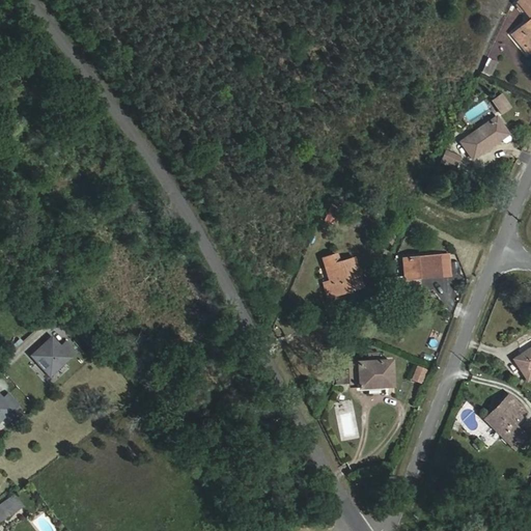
[(530,43),(530,42),(530,0),(519,0),(516,2),(530,20),(512,34),(521,45),(527,39),(530,43)]
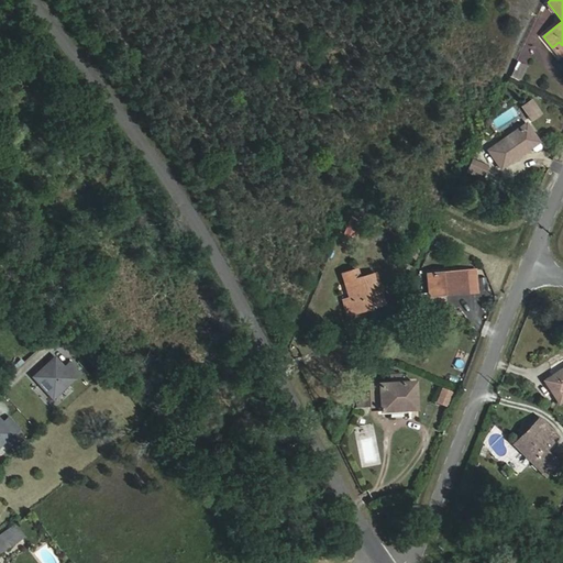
[(562,55),(562,44),(562,45),(559,42),(552,47),(560,58),(562,55)]
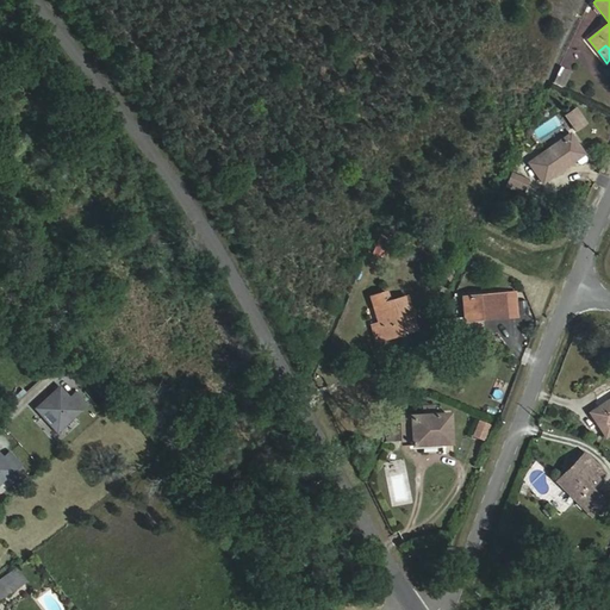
[(562,88),(571,72),(560,66),(553,82),(562,88)]
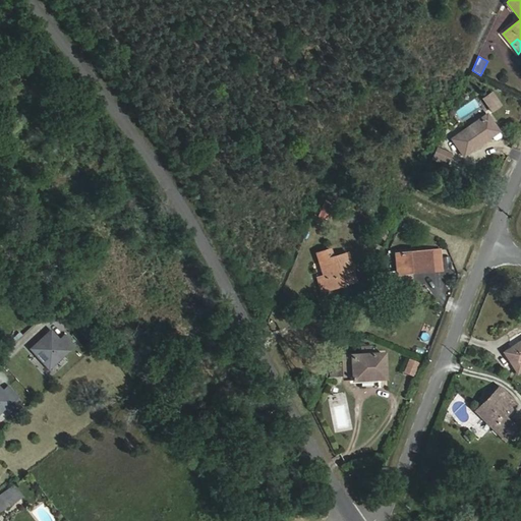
[(490,111),(500,105),(491,93),(482,99),(490,111)]
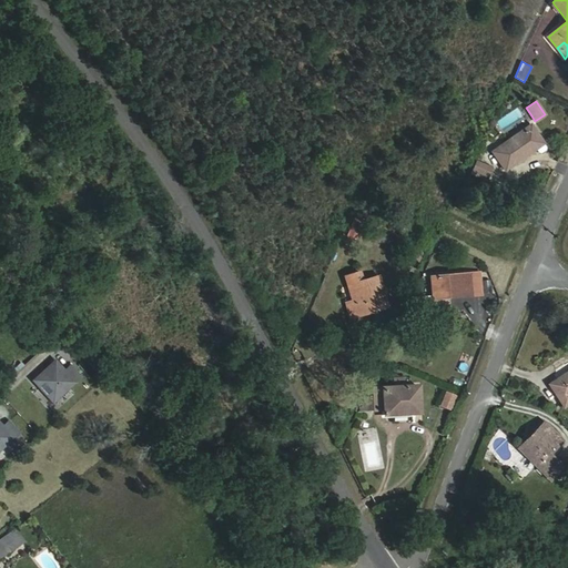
[(503,170),(543,144),(530,125),(492,151),(503,170)]
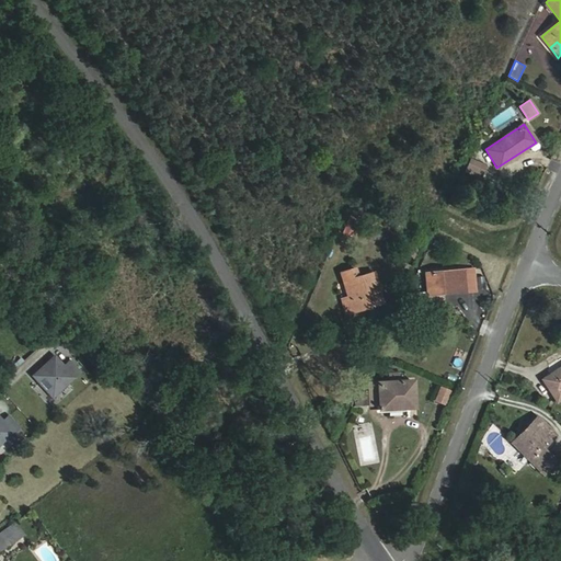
[(480,180),(487,165),(470,158),(464,172),(480,180)]
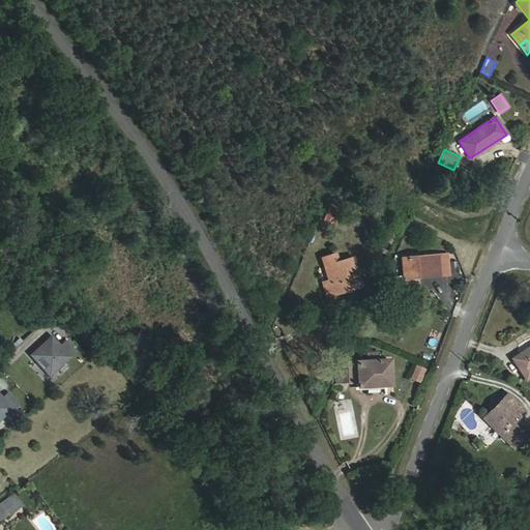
[(337,209),(329,206),(323,222),(330,226),(337,209)]
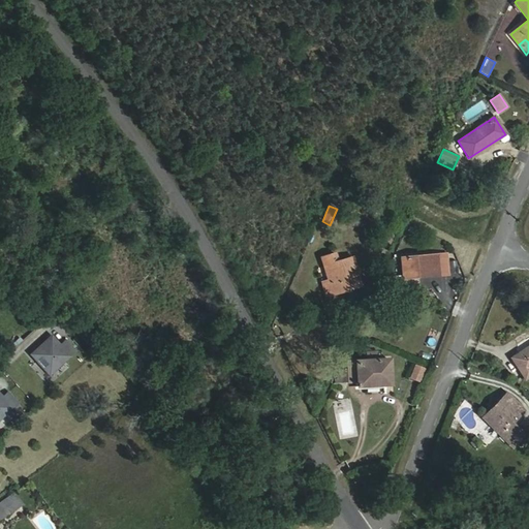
[(343,283),(359,279),(352,258),(337,262),(335,254),(320,257),(323,267),(330,265),(334,279),(328,280),(322,282),(327,297),(345,290),(343,283)]
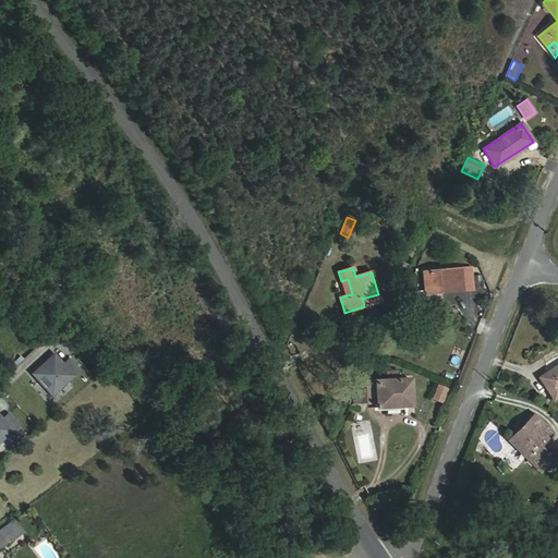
[(439,291),(462,289),(460,268),(423,271),(425,293),(426,304),(440,303),(439,291)]
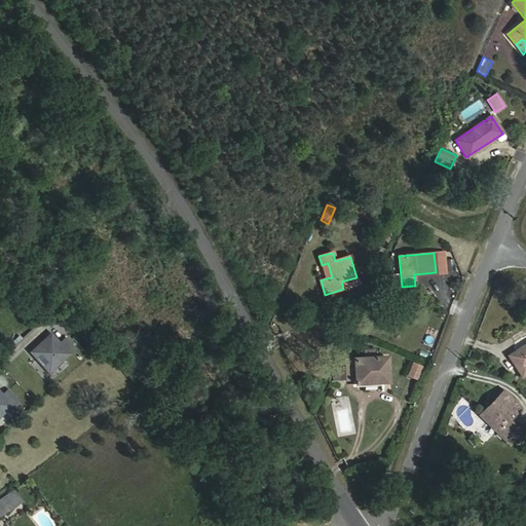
[(322,265),(326,278),(332,277),(328,263),(322,265)]
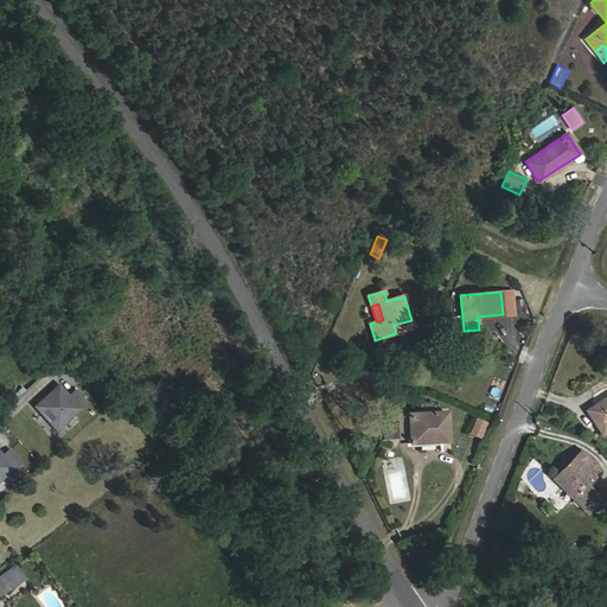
[(414,328),(411,320),(394,325),(396,333),(414,328)]
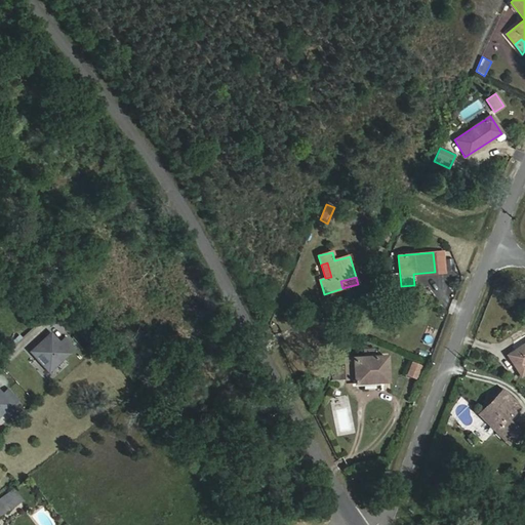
[(81,331),(73,337),(83,351),(90,345),(81,331)]
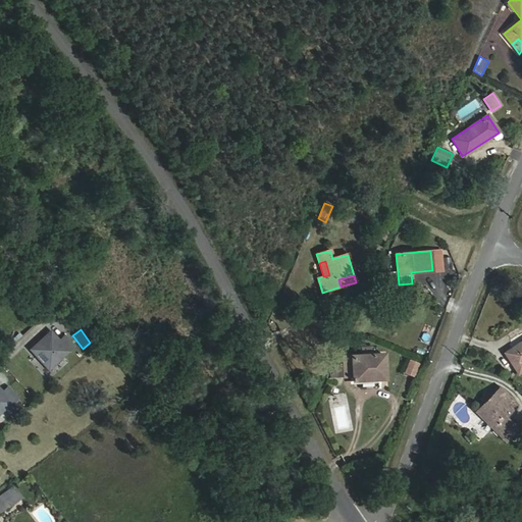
[(31,350),(49,369),(73,347),(64,336),(59,342),(51,332),(31,350)]
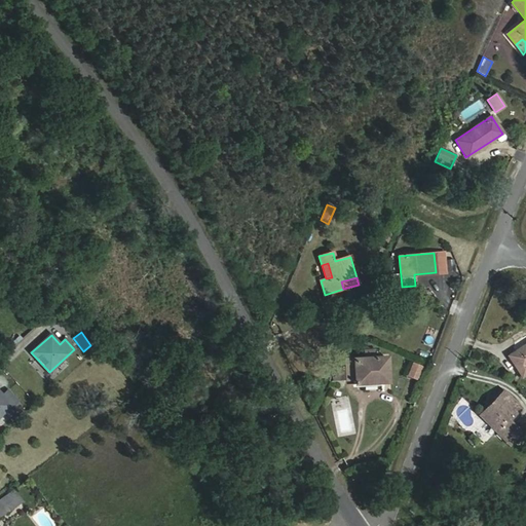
[(525,344),(517,350),(520,355),(511,361),(522,378),(525,375),(525,344)]
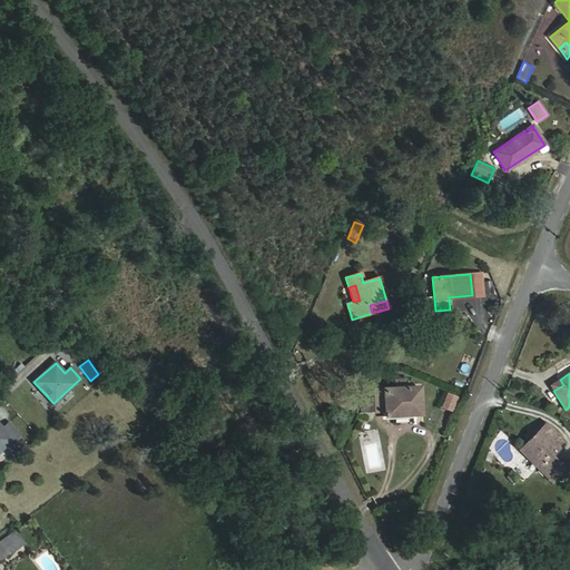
[(563,385),(560,380),(550,386),(553,391),(563,385)]
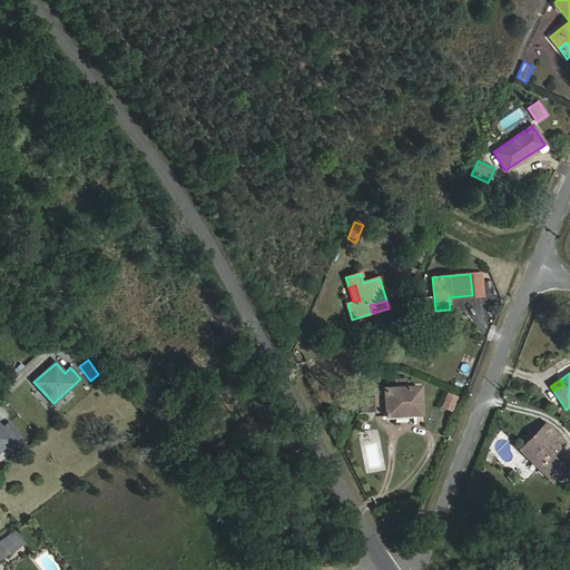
[(384,416),(420,414),(418,386),(374,390),(375,412),(384,411),(384,416)]
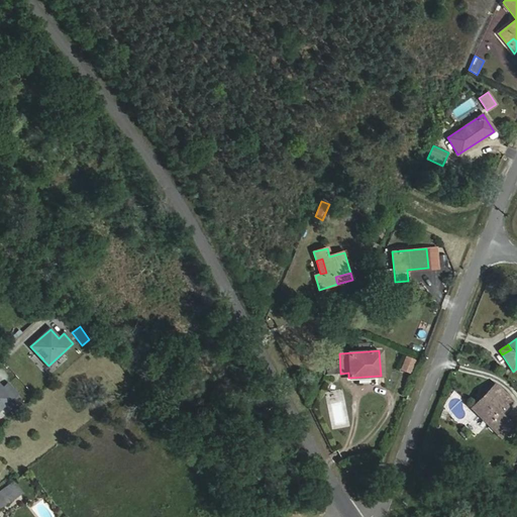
[(400,369),(409,373),(415,358),(405,354),(400,369)]
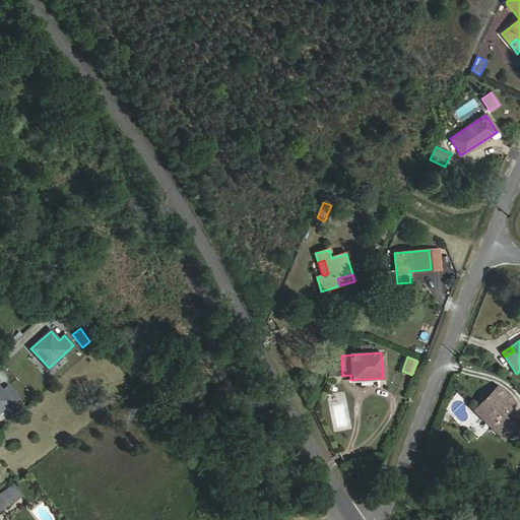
[(341,363),(334,360),(327,373),(334,377),(341,363)]
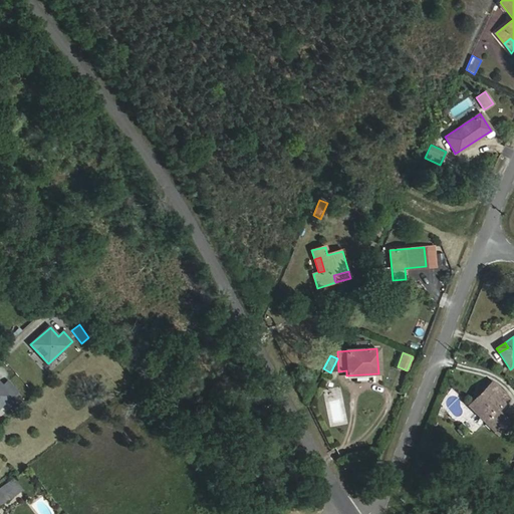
[(0,407),(17,392),(8,381),(2,387),(0,383),(0,407)]
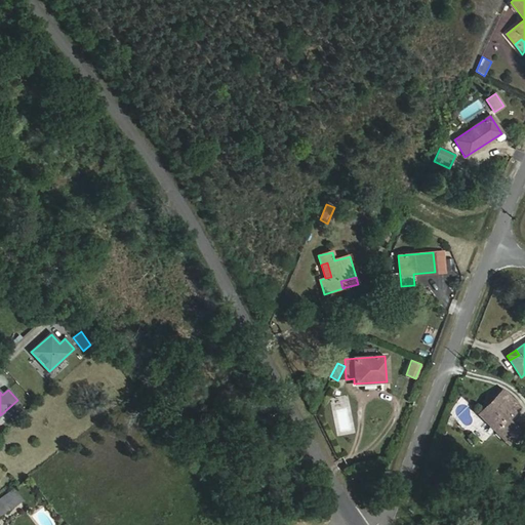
[(502,391),(479,414),(508,444),(521,432),(509,419),(520,408),(502,391)]
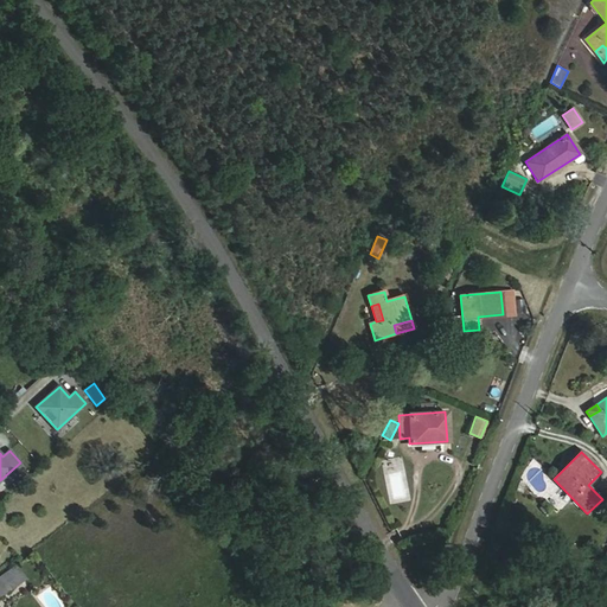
[(0,596),(25,577),(16,566),(0,576),(0,596)]
